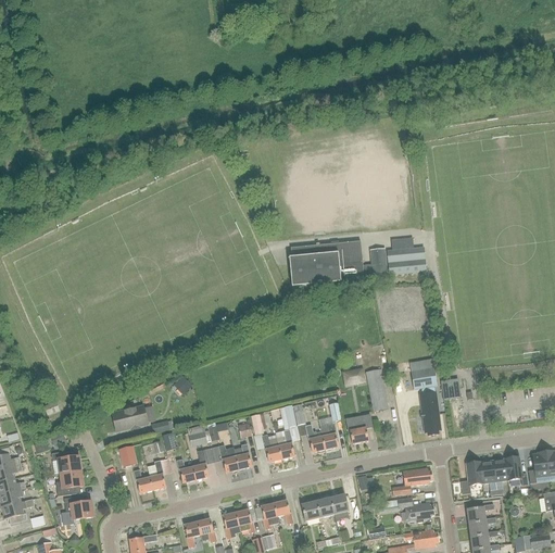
[(363,269),(360,240),(290,247),(291,256),(288,256),(291,286),(340,281),(340,280),(364,278),(363,276),(371,276),(371,268),(363,269)]
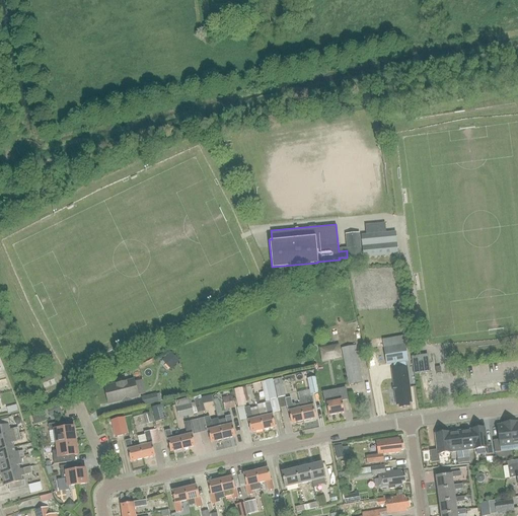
[(361,233),(363,255),(396,251),(394,230),(361,233)]
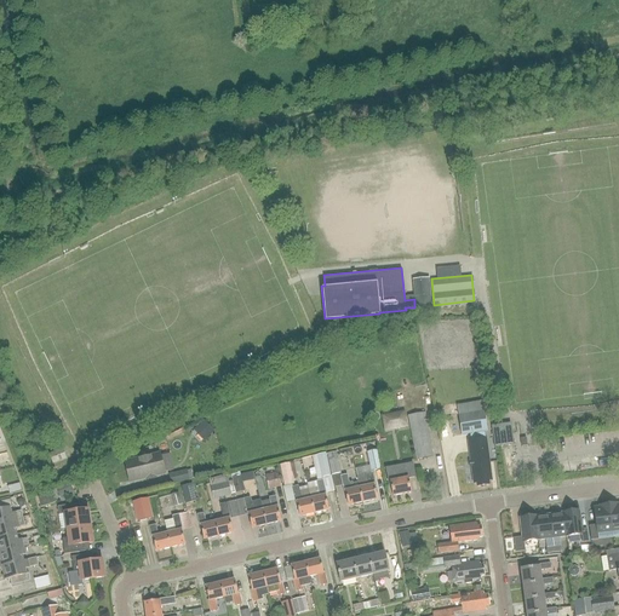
[(428,276),(412,277),(414,299),(414,308),(416,310),(431,309),(428,278),(428,276)]
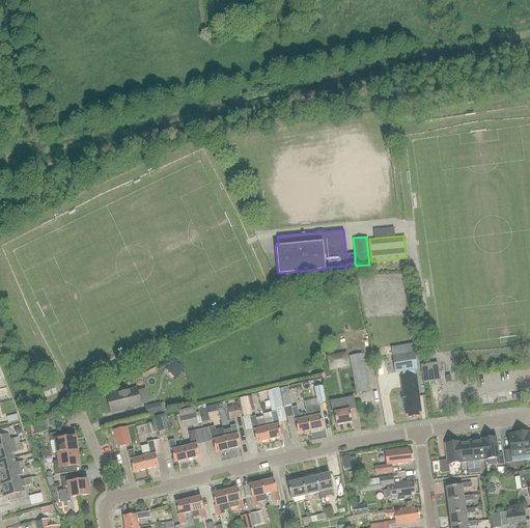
[(390,344),(394,370),(416,367),(412,340),(390,344)]
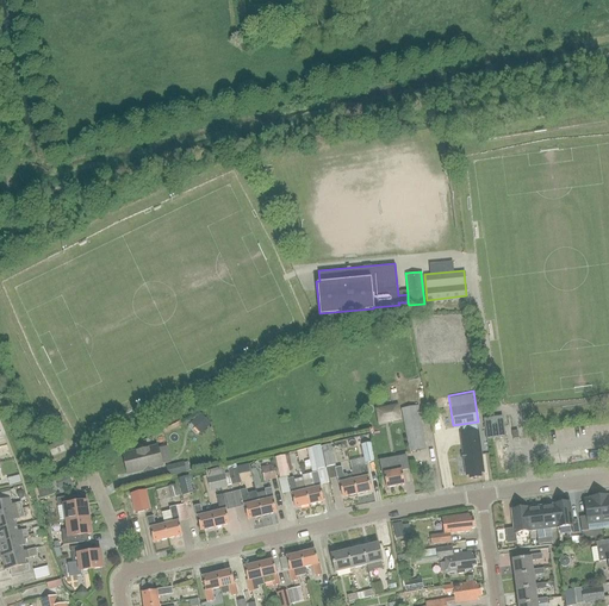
[(396,401),(384,404),(387,420),(399,418),(396,401)]
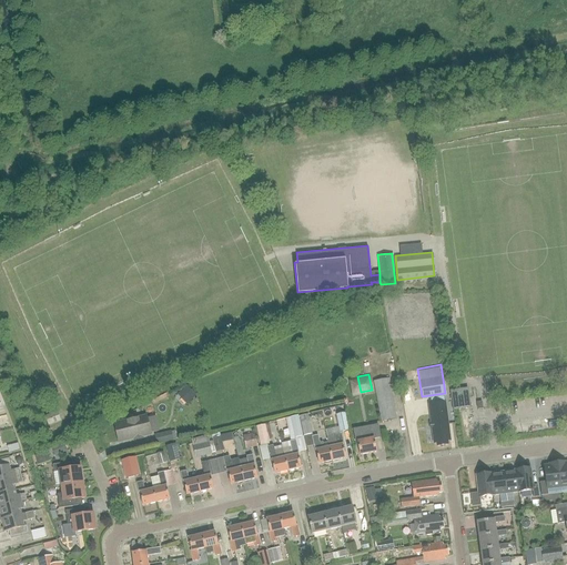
[(380,420),(396,416),(390,375),(373,379),(380,420)]
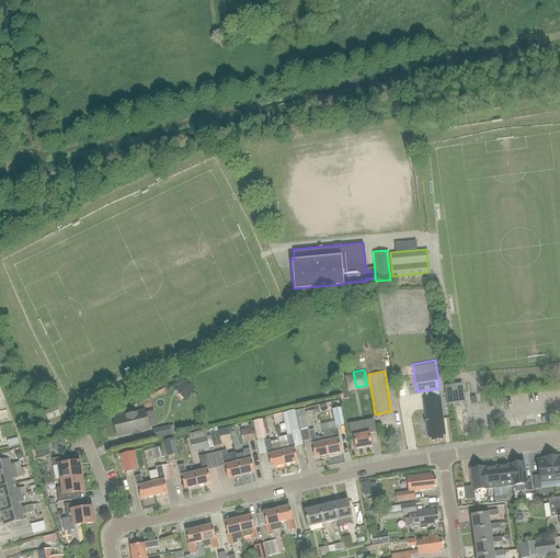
[(174,387),(184,397),(194,388),(184,378),(174,387)]
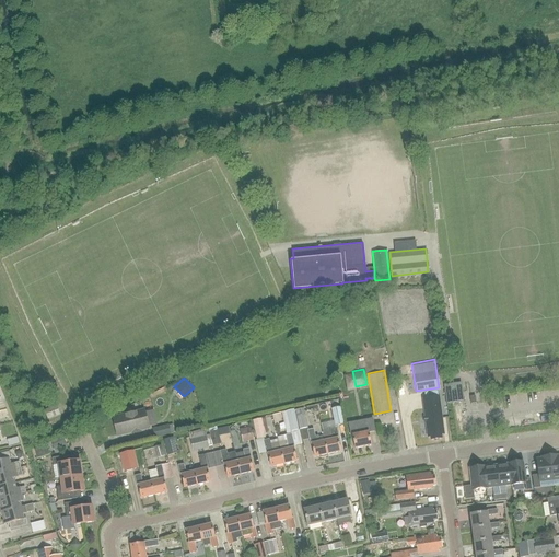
[(461,381),(443,383),(446,402),(463,399),(461,381)]
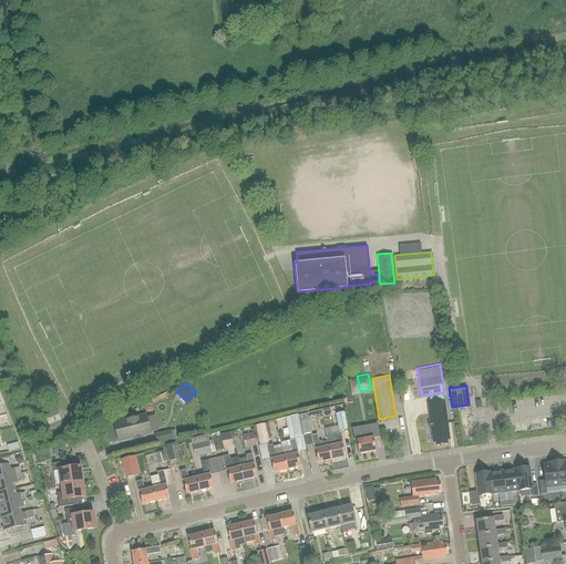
[(433,439),(435,439),(436,442),(445,441),(445,437),(448,437),(444,409),(443,409),(442,399),(428,401),(433,439)]
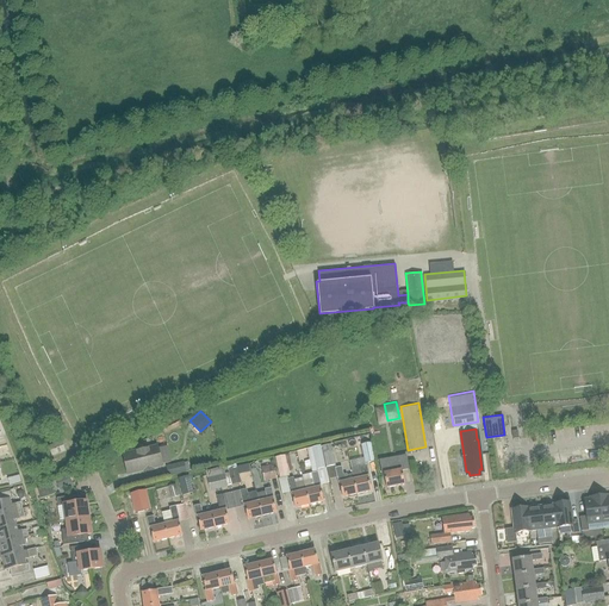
[(51,454),(64,449),(61,438),(48,443),(51,454)]
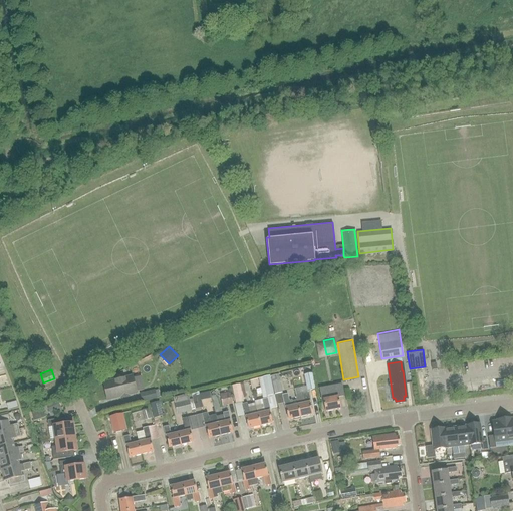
[(274,392),(282,390),(278,372),(270,373),(274,392)]
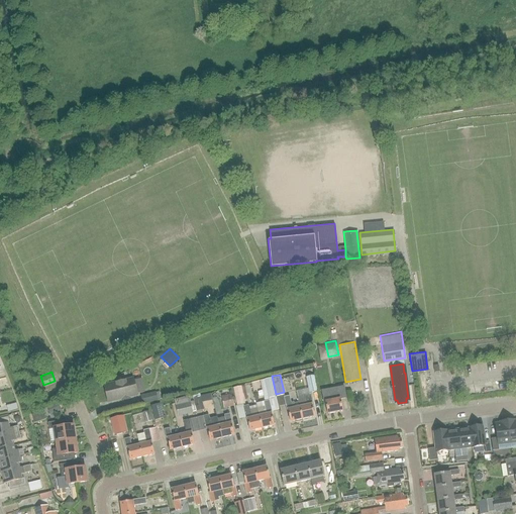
[(306,376),(309,388),(316,386),(313,375),(306,376)]
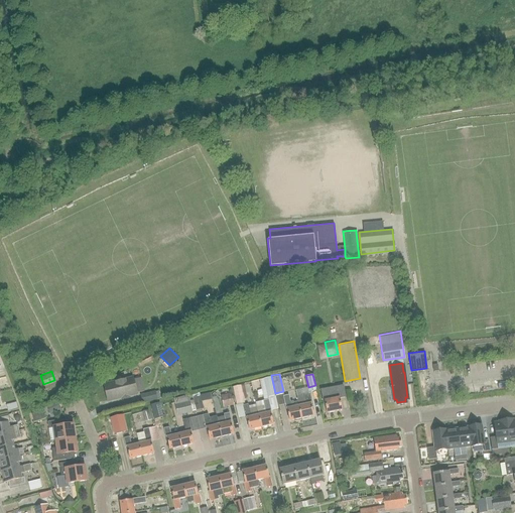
[(268,397),(262,399),(255,400),(255,402),(258,413),(261,424),(272,422),(270,411),(271,411),(270,408),(278,407),(270,375),(263,377),(268,397)]
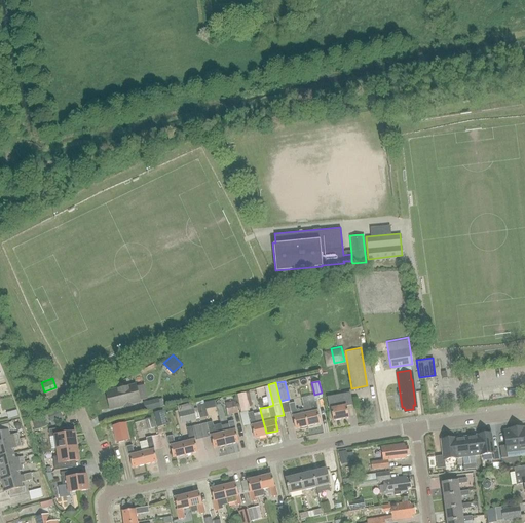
[(116,388),(110,389),(113,405),(121,403),(132,400),(139,399),(135,383),(127,385),(116,388)]
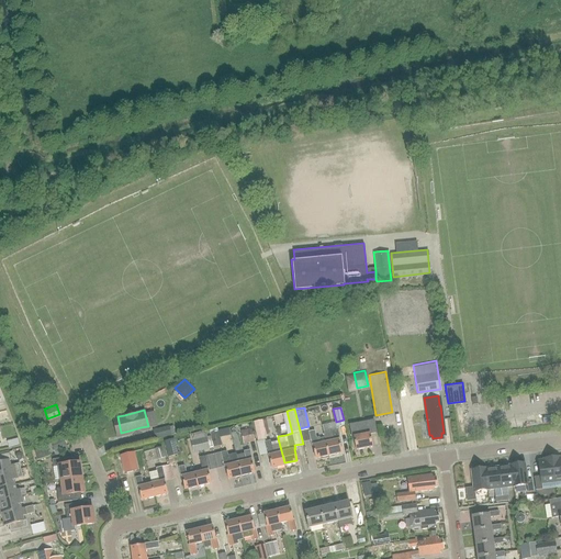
[(369,432),(376,431),(372,415),(348,420),(350,435),(352,435),(369,432)]
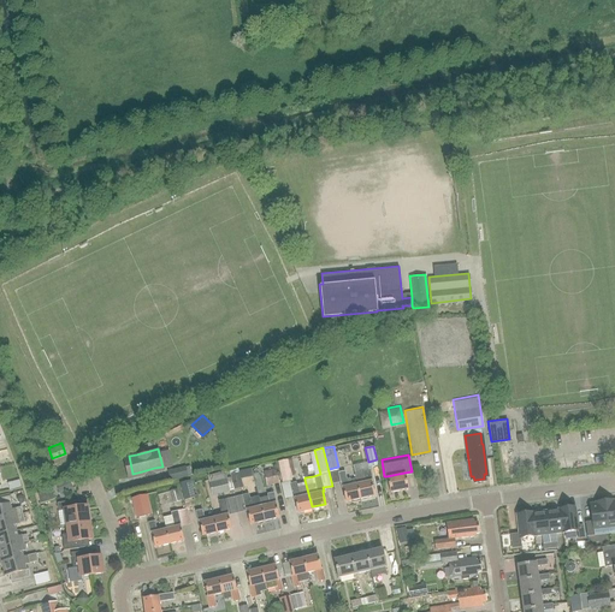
[(282,480),(288,479),(291,477),(287,457),(277,458),(282,480)]
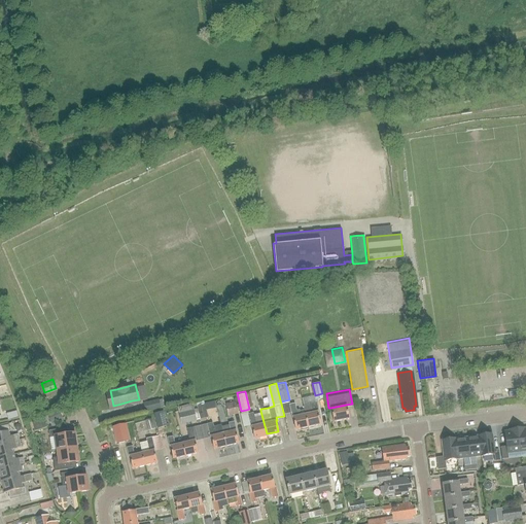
[(145,409),(160,405),(158,396),(143,400),(145,409)]
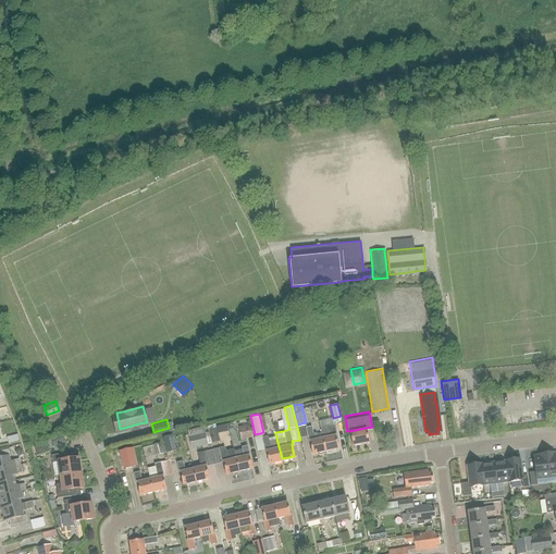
[(215,421),(206,423),(208,431),(210,441),(220,439),(215,421)]
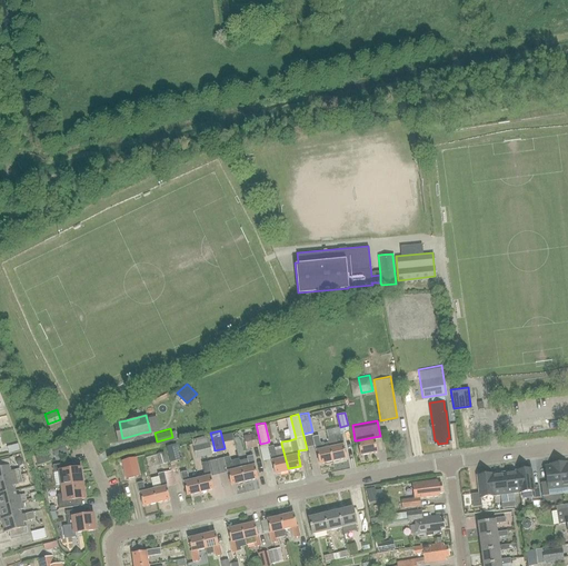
[(257,443),(253,432),(243,434),(246,445),(257,443)]
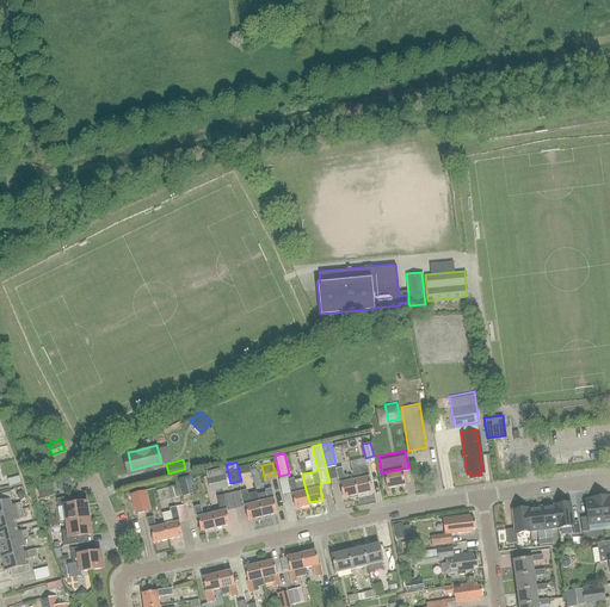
[(362,476),(353,478),(356,491),(370,489),(368,476),(369,475),(367,464),(359,465),(362,476)]
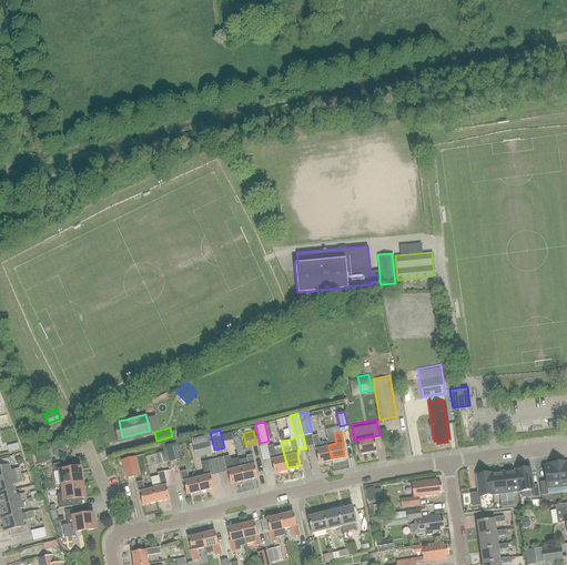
[(317,433),(311,434),(314,449),(315,449),(317,461),(331,457),(328,445),(321,446),(317,433)]
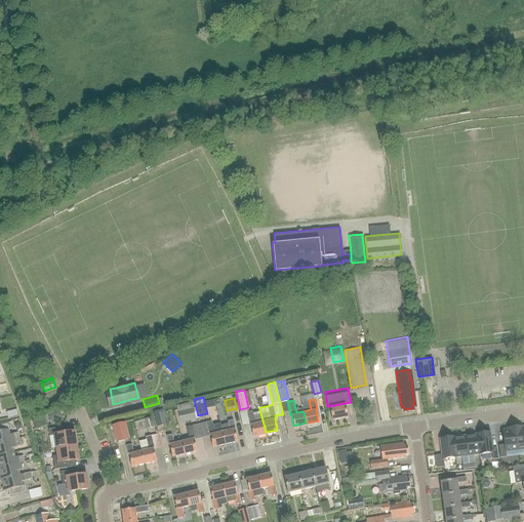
[(304,411),(311,409),(309,400),(301,402),(304,411)]
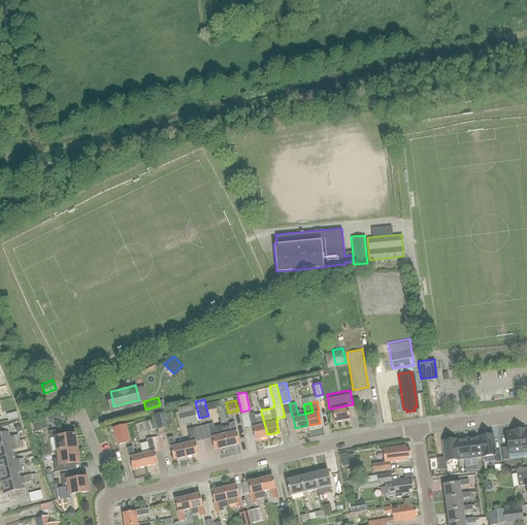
[(347,405),(331,408),(333,420),(350,417),(347,405)]
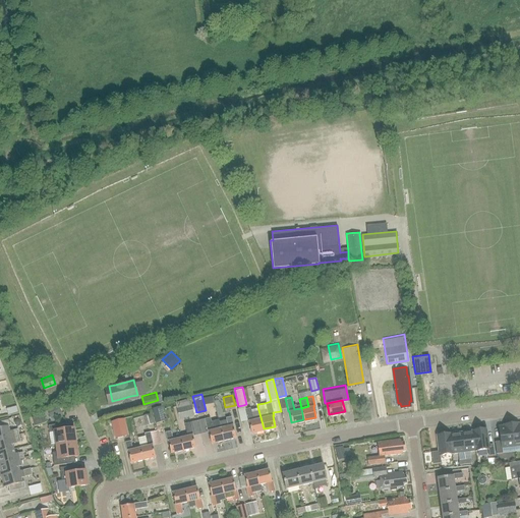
[(58,403),(46,408),(49,415),(61,411),(58,403)]
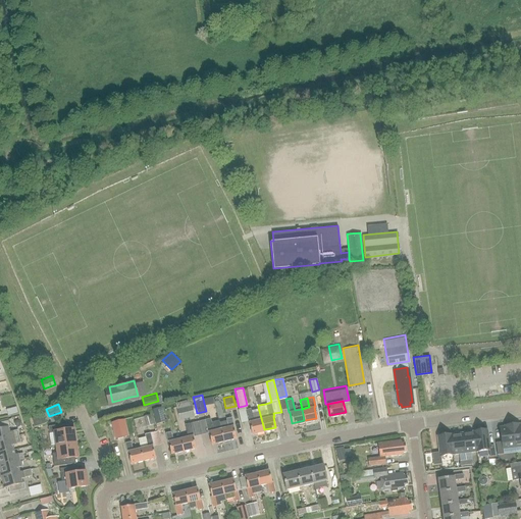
[(192,404),(177,408),(179,418),(195,414),(197,413),(195,404),(192,404)]
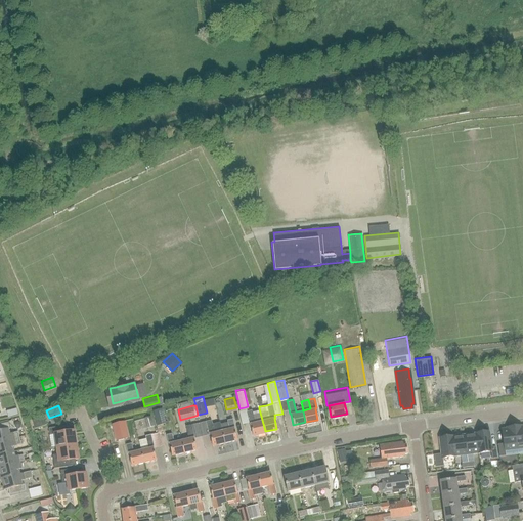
[(161,406),(151,409),(156,424),(165,422),(161,406)]
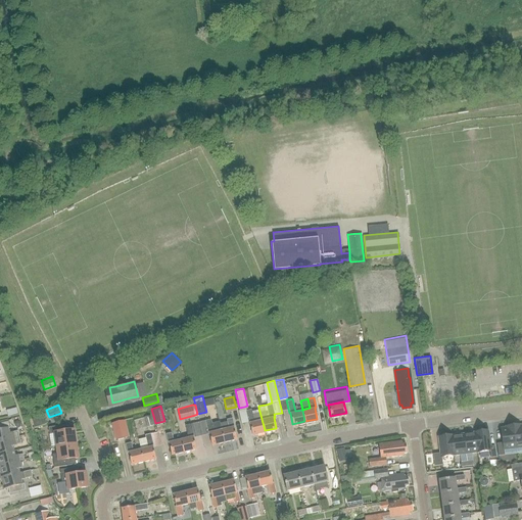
[(245,409),(247,419),(248,422),(249,422),(251,433),(265,430),(262,419),(258,408),(251,410),(251,408),(245,409)]
